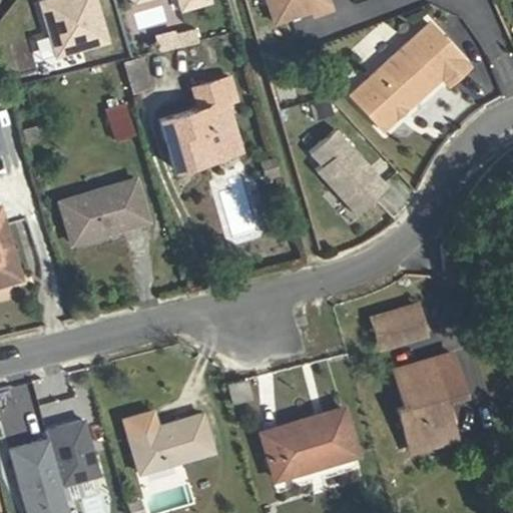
[(325,0),(264,0),(272,21),(310,9),(312,14),(328,8),(325,0)]
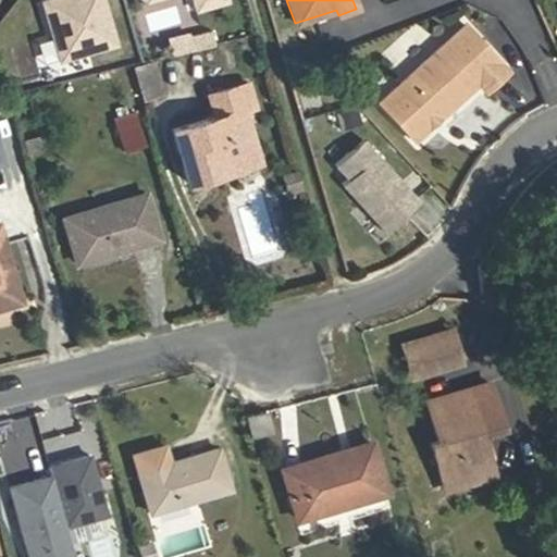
[(463,26),(379,101),(413,139),(477,84),(482,90),(504,71),(463,26)]
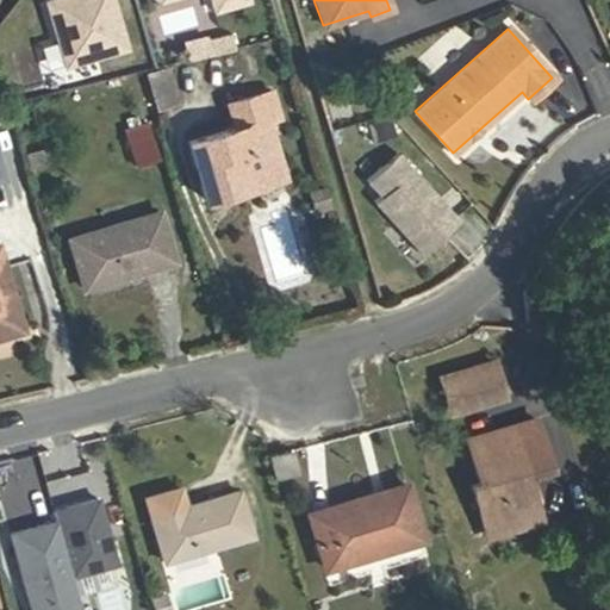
[(149,109),(178,100),(166,64),(137,74),(149,109)]
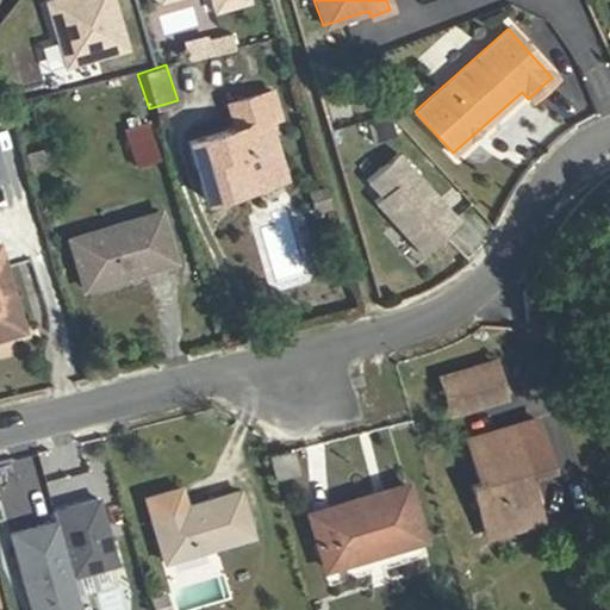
[(0,95),(0,98),(20,97),(18,70),(0,72),(0,95)]
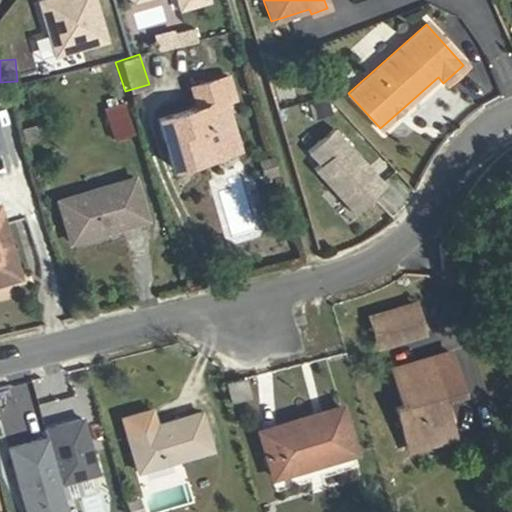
[(189,148),(234,135),(224,101),(233,98),(227,76),(190,87),(197,107),(158,119),(172,168),(193,162),(189,148)]
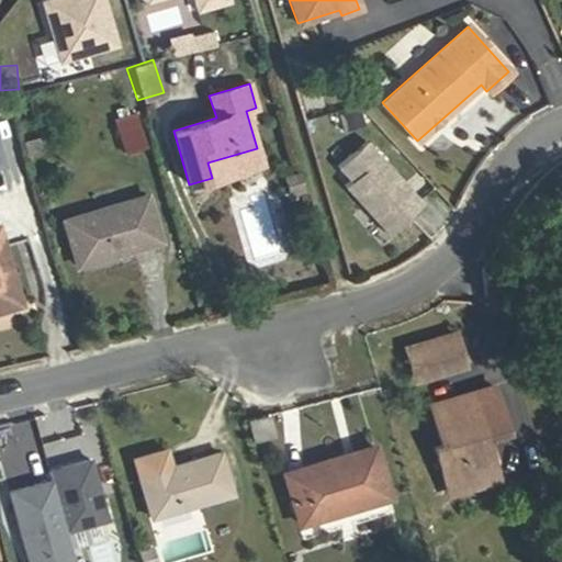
[(334,111),(340,131),(363,123),(357,103),(334,111)]
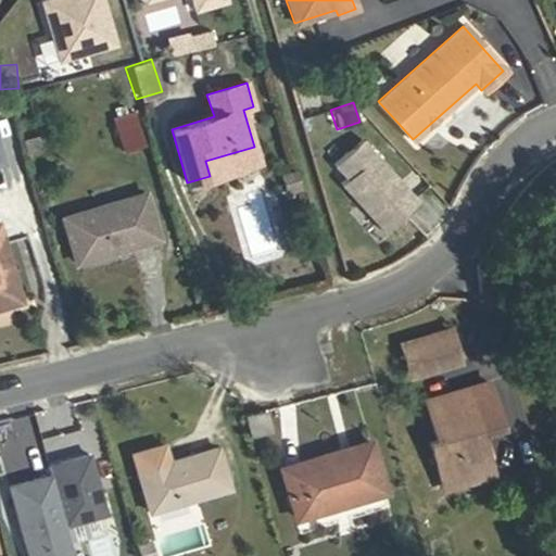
[(134,110),(110,117),(119,151),(143,144),(134,110)]
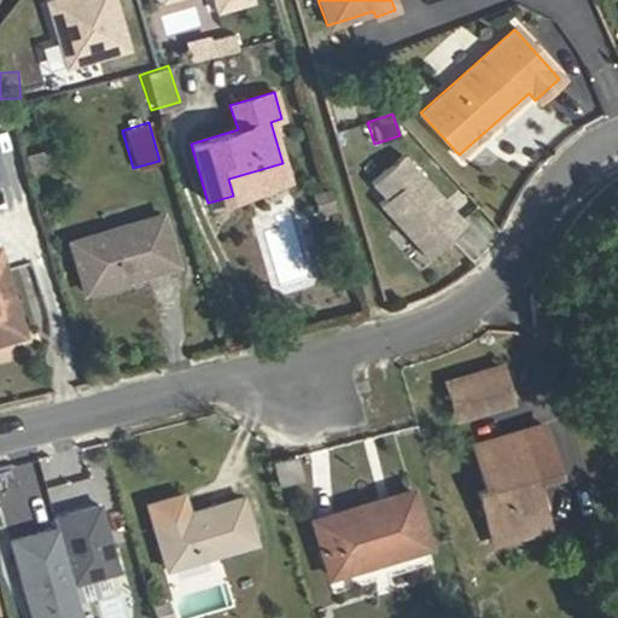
[(465,225),(402,156),(371,184),(385,199),(378,205),(426,258),(465,225)]
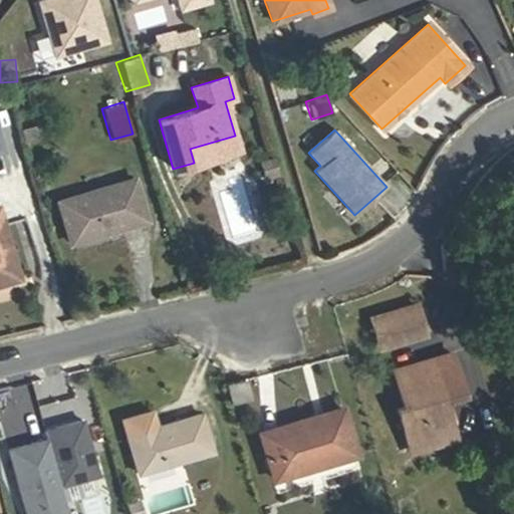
[(239,150),(235,136),(190,149),(194,163),(239,150)]
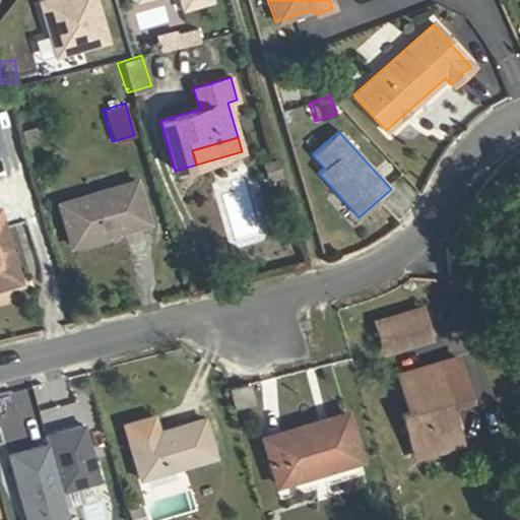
[(277,165),(267,167),(271,182),(281,179),(277,165)]
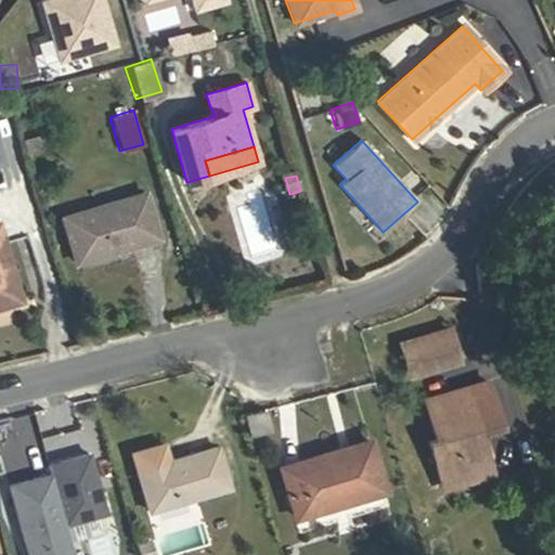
[(158,236),(144,191),(62,216),(76,262),(158,236)]
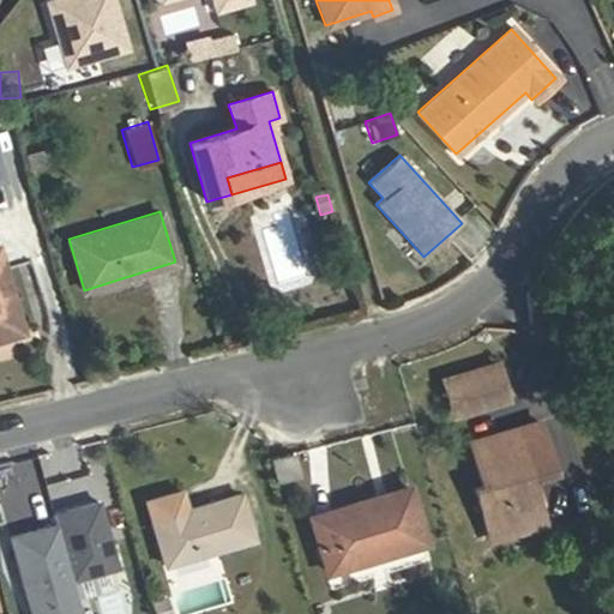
[(260,226),(278,282),(301,275),(283,218),(260,226)]
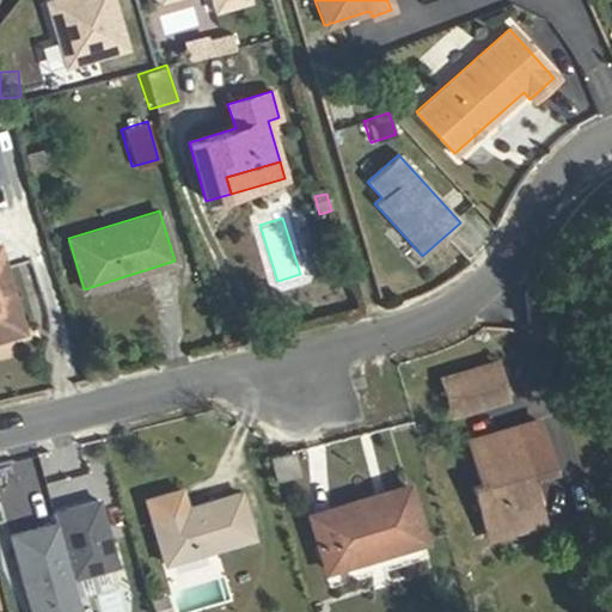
[(22,331),(7,281),(0,283),(0,301),(10,334),(22,331)]
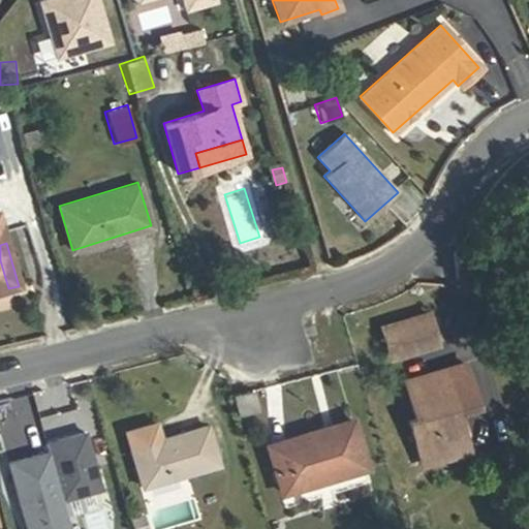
[(437,344),(428,313),(381,327),(391,358),(437,344)]
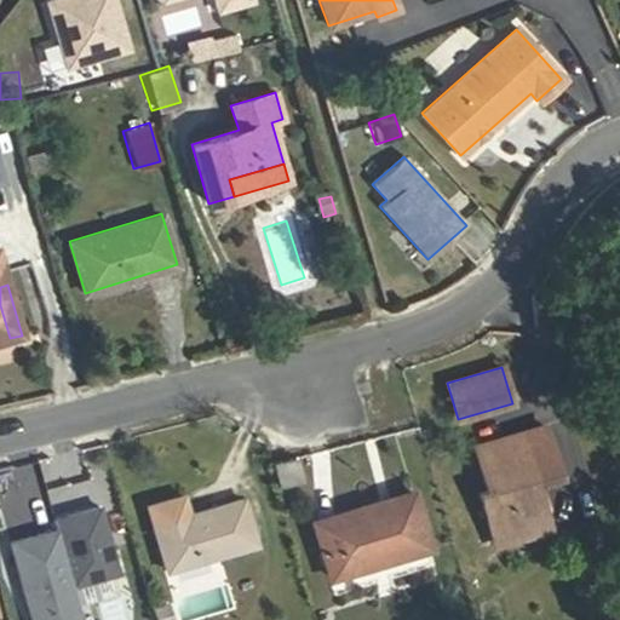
[(558,471),(545,425),(475,445),(488,491),(481,493),(494,541),(540,528),(526,481),(558,471)]
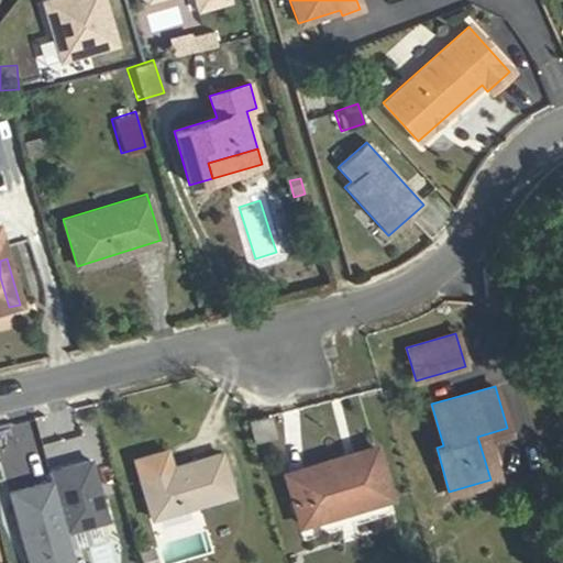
[(274,434),(268,416),(247,420),(252,440),(274,434)]
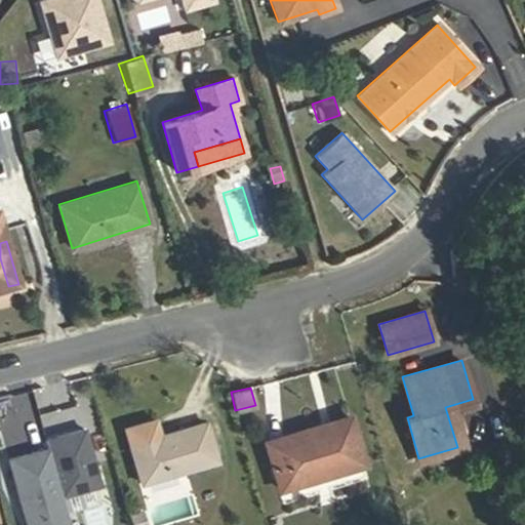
[(73,415),(5,432),(14,467),(82,450),(73,415)]
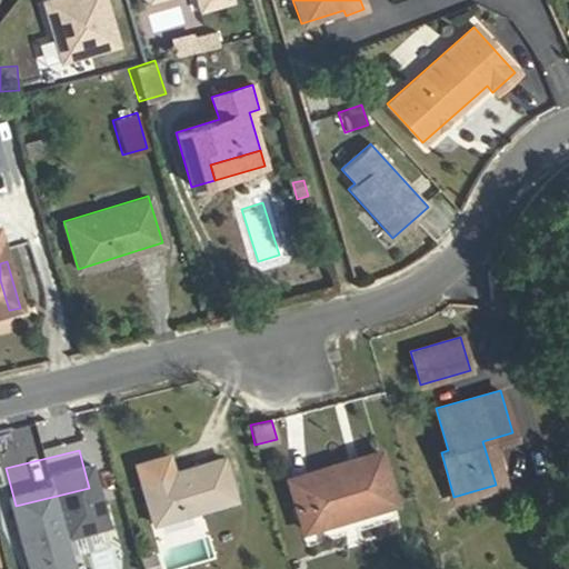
[(392,502),(376,451),(286,478),(300,530),(392,502)]
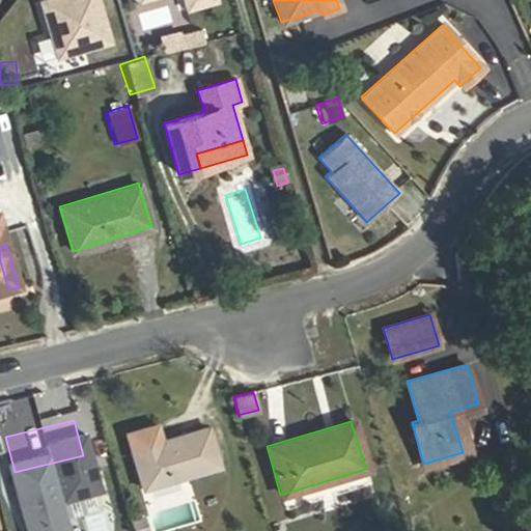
[(156,424),(126,432),(131,449),(142,488),(217,466),(205,427),(161,441),(156,424)]
